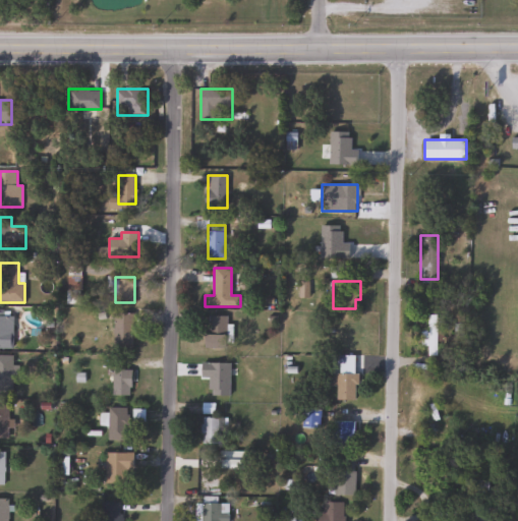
[(14,348),(0,348),(0,311),(14,311),(14,348)]
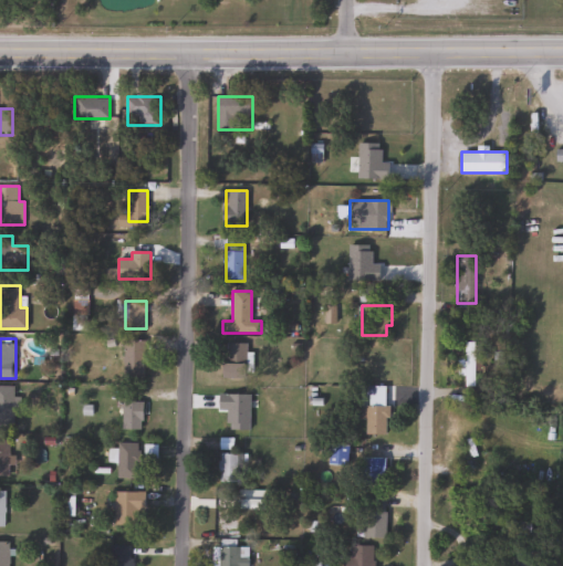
[(146,341),(146,376),(125,376),(125,341),(146,341)]
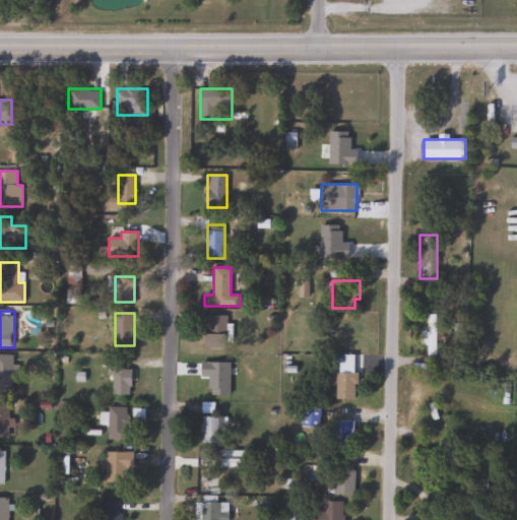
[(227,347),(206,347),(206,315),(227,315),(227,347)]
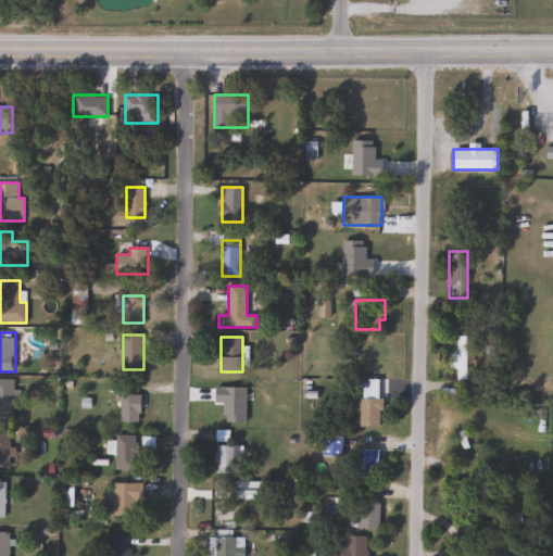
[(467,337),(467,380),(457,380),(457,369),(450,369),(450,353),(457,353),(457,337),(467,337)]
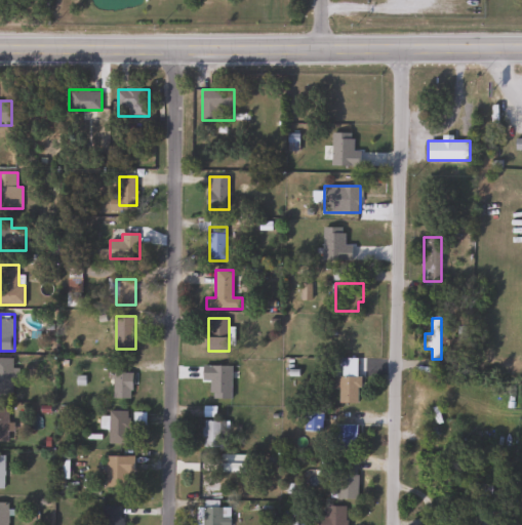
[(0,358),(18,359),(17,386),(13,386),(13,399),(0,398),(0,358)]
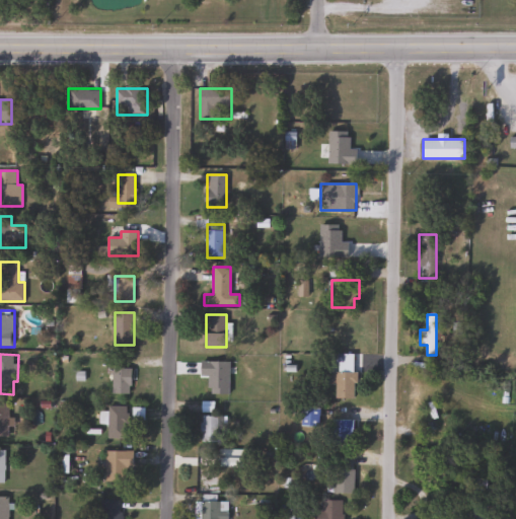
[(132,368),(132,394),(113,394),(113,368),(132,368)]
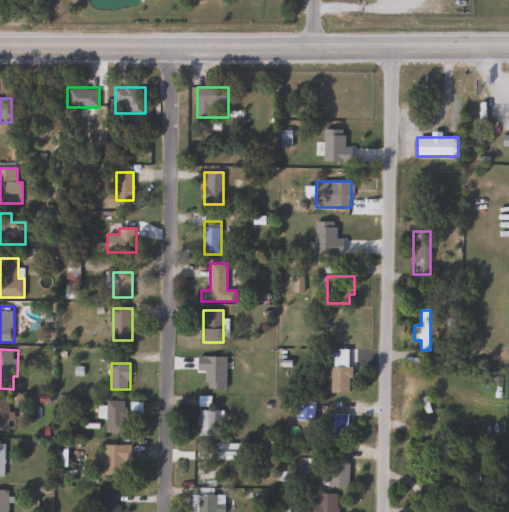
[(325,380),(325,368),(351,368),(351,393),(330,393),(330,380),(325,380)]
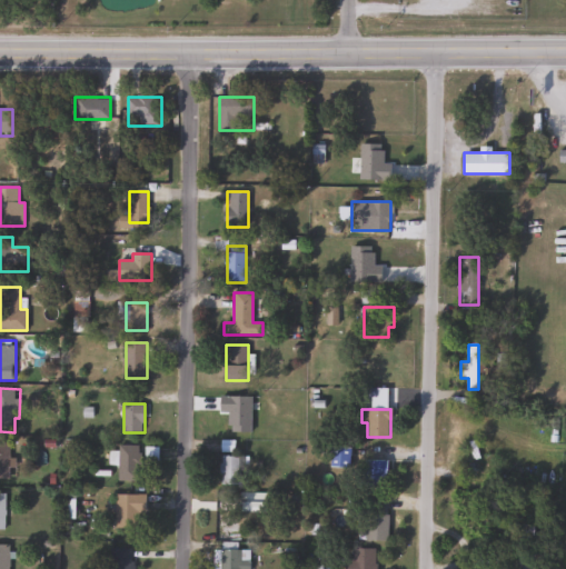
[(10,479),(0,479),(0,441),(10,441),(10,479)]
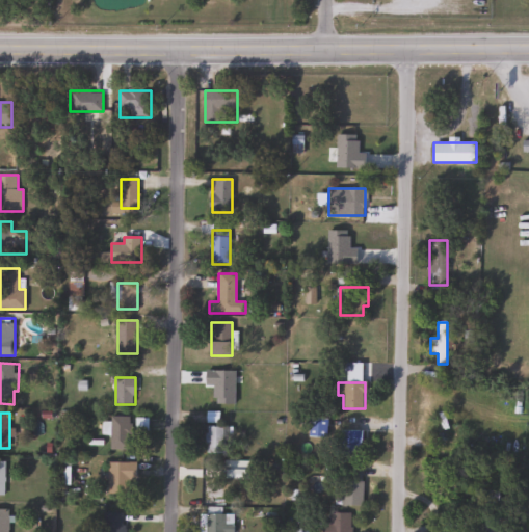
[(111,450),(111,417),(132,417),(132,450),(111,450)]
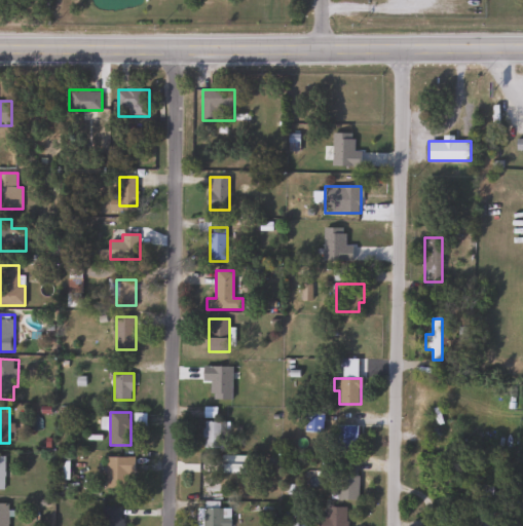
[(222,420),(222,449),(204,449),(204,420),(222,420)]
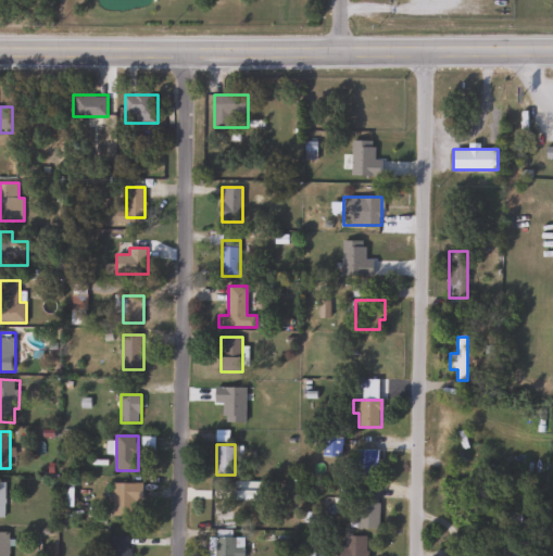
[(357,476),(357,449),(378,449),(378,476),(357,476)]
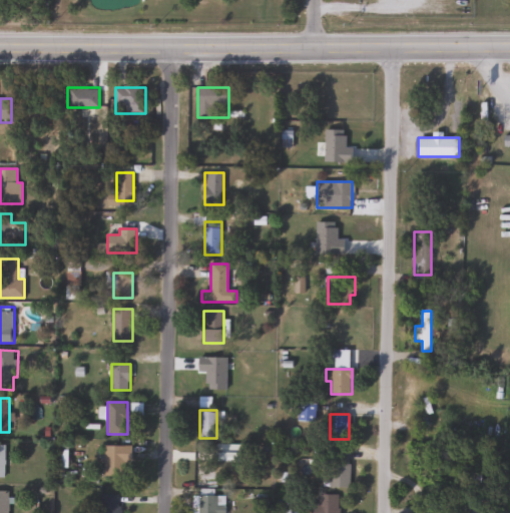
[(131,464),(125,464),(125,476),(105,476),(105,446),(131,446),(131,464)]
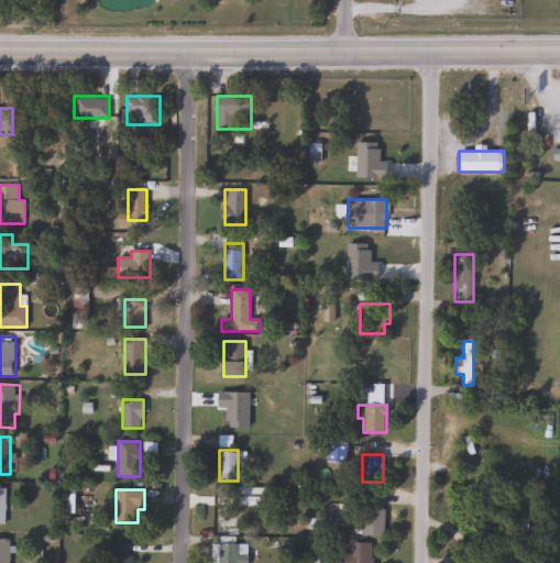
[(363,495),(384,495),(384,533),(363,533),(363,495)]
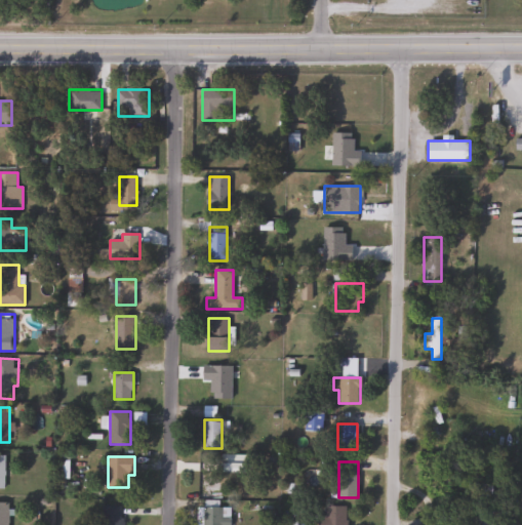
[(219,500),(218,508),(232,508),(230,524),(200,524),(201,499),(219,500)]
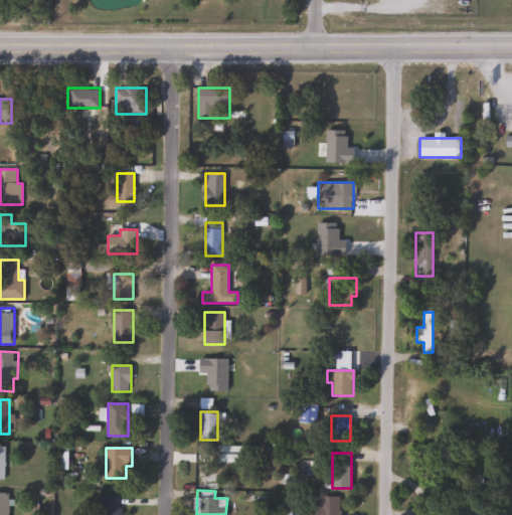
[(0,514),(0,492),(8,492),(8,514),(0,514)]
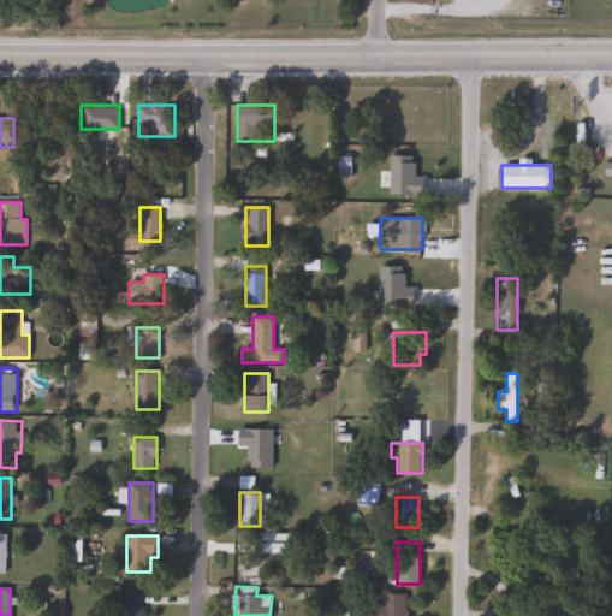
[(146,615),(119,615),(119,593),(146,593),(146,615)]
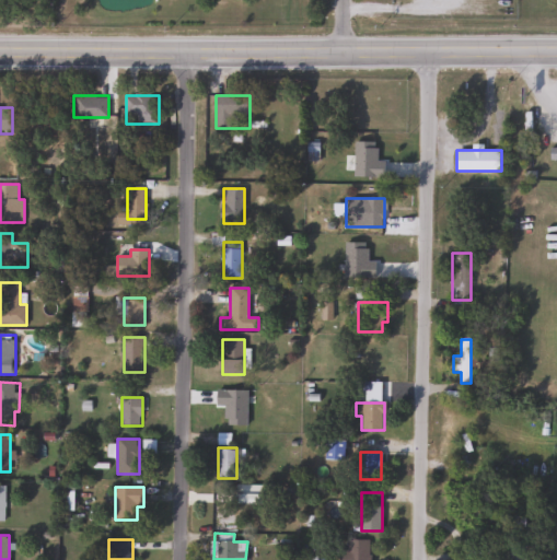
[(346,559),(346,539),(370,539),(370,559),(346,559)]
